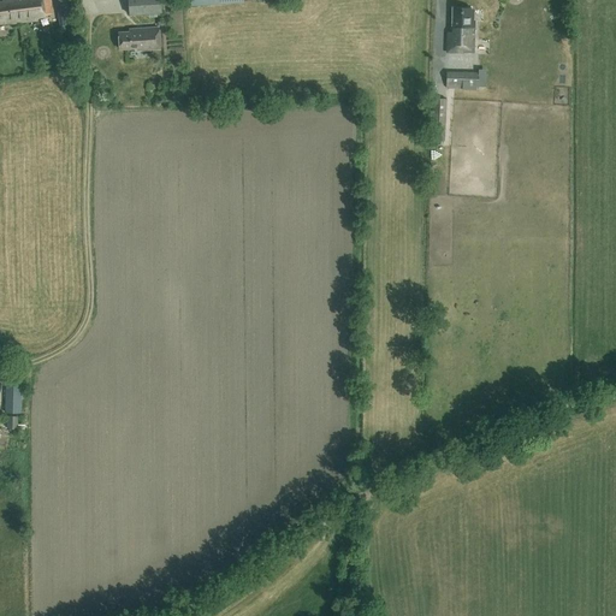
[(36,17),(46,16),(45,12),(42,0),(3,0),(4,4),(0,3),(0,23),(10,22),(10,23),(36,19),(36,17)]
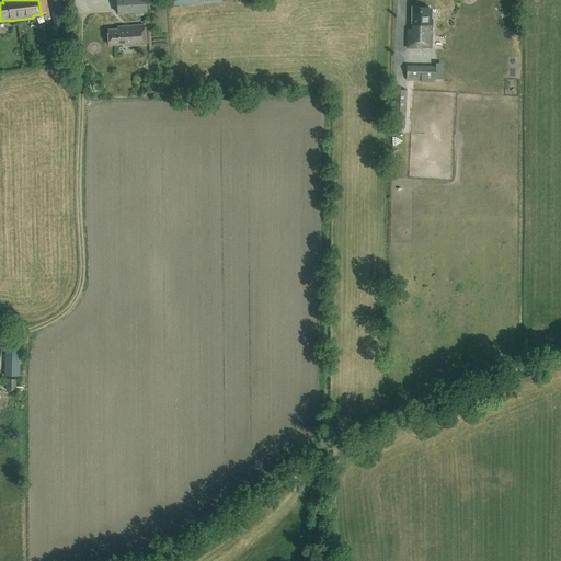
[(47,0),(38,0),(41,11),(48,10),(47,0)]
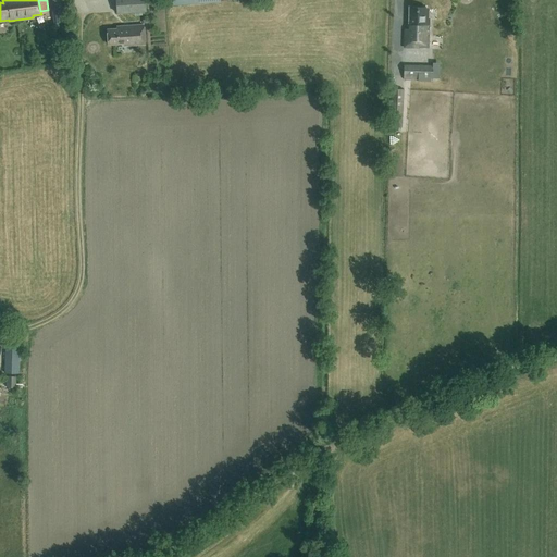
[(116,0),(118,14),(143,12),(144,23),(147,23),(146,12),(145,0),(116,0)]
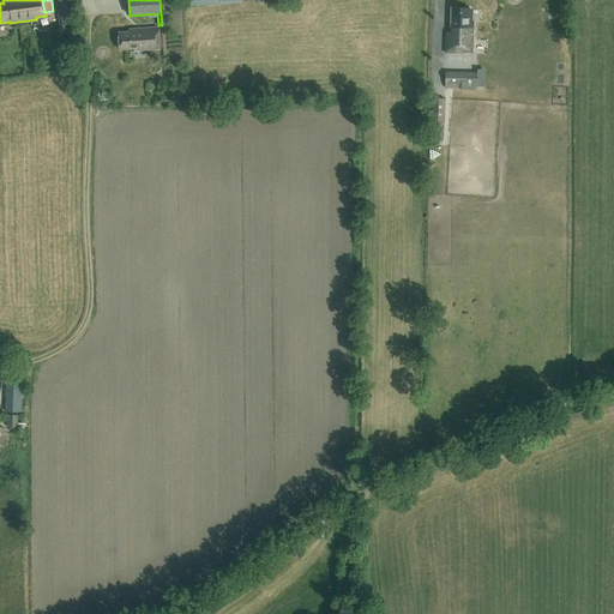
[(474,22),(469,22),(470,8),(452,8),(451,32),(446,34),(445,53),(474,54),(474,22)]
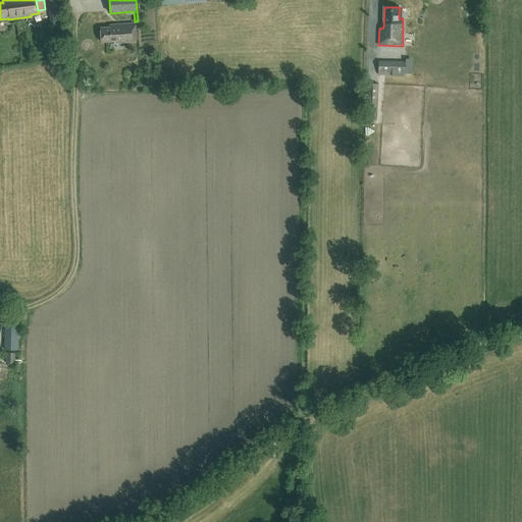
[(103,40),(116,39),(116,41),(136,40),(135,22),(109,23),(110,27),(102,28),(103,40)]
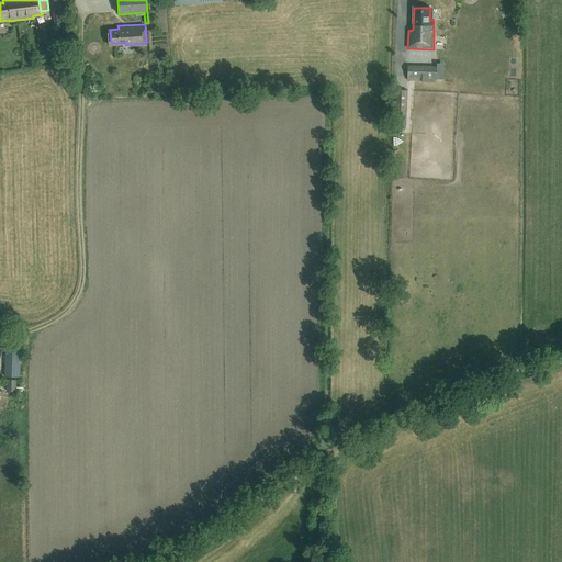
[(407,77),(419,78),(437,79),(444,79),(445,64),(437,64),(437,67),(407,66),(407,77)]
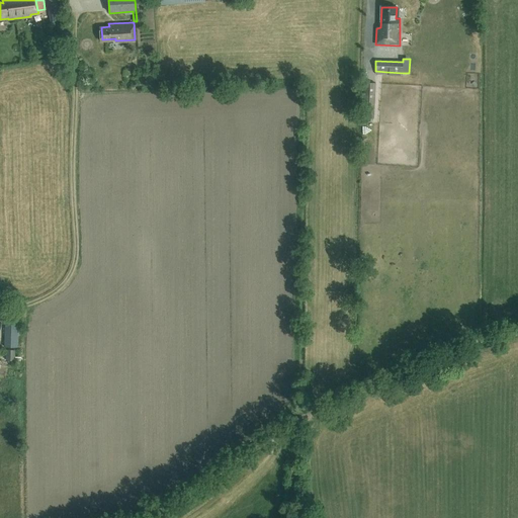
[(4,341),(16,341),(18,341),(18,325),(5,325),(4,341)]
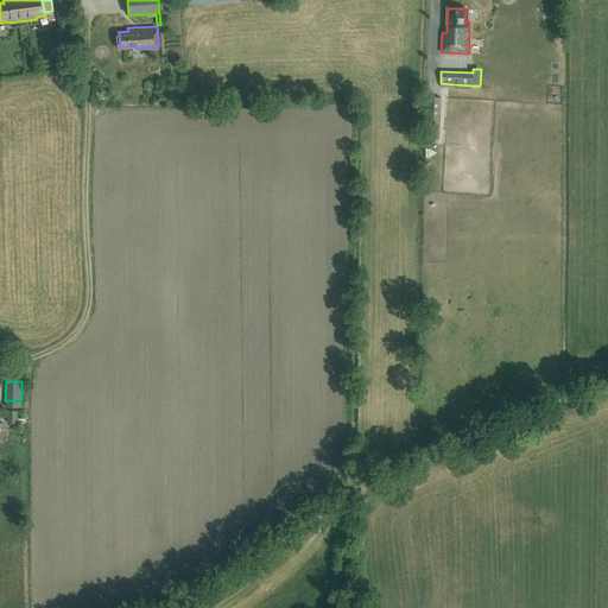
[(7,423),(16,423),(18,423),(18,411),(7,410),(7,423)]
